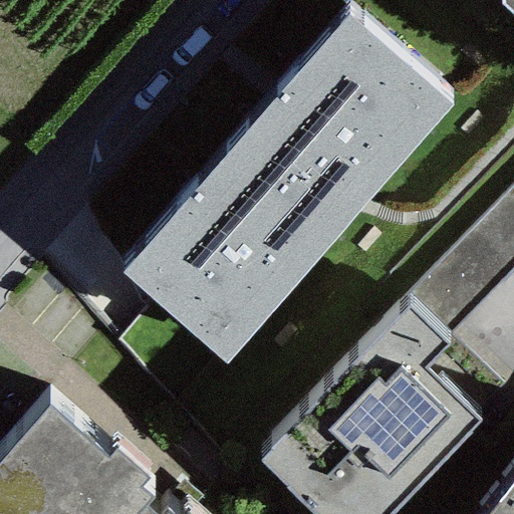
[(513,0),(500,0),(501,4),(513,14),(513,13),(513,0)]
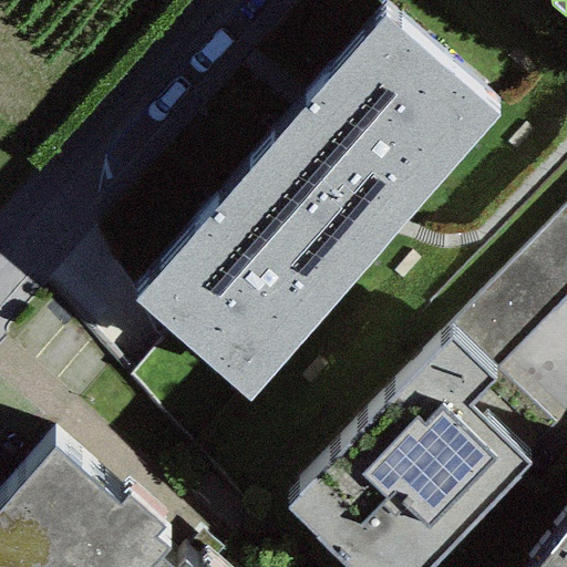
[(383,16),(135,302),(250,401),(498,115),(383,16)]
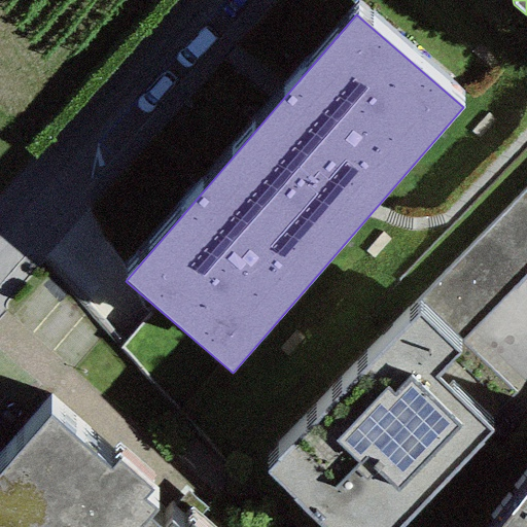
[(526,273),(526,188),(418,300),(460,342),(526,273)]
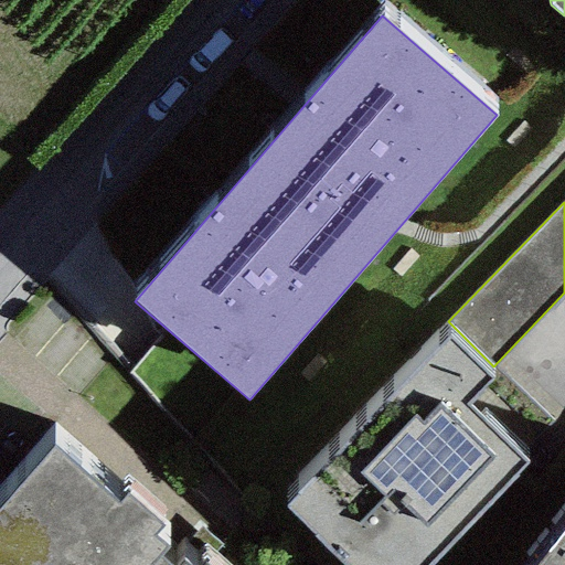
[(285,508),(343,564),(430,564),(528,467),(467,407),(491,382),(449,340),(285,508)]
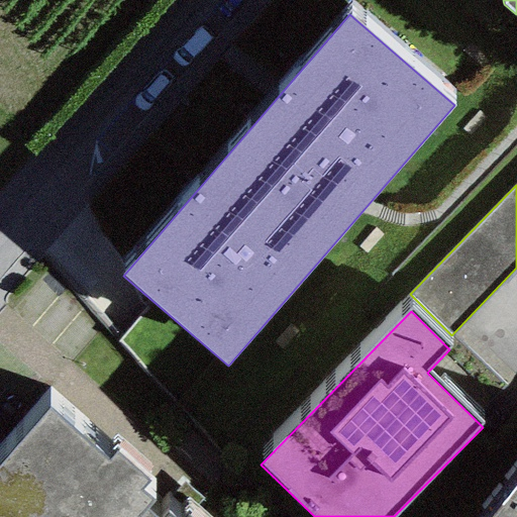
[(46,407),(0,461),(0,516),(190,516),(188,515),(186,516),(170,516),(166,514),(164,516),(153,516),(144,509),(153,499),(141,491),(152,481),(117,452),(108,461),(46,407)]
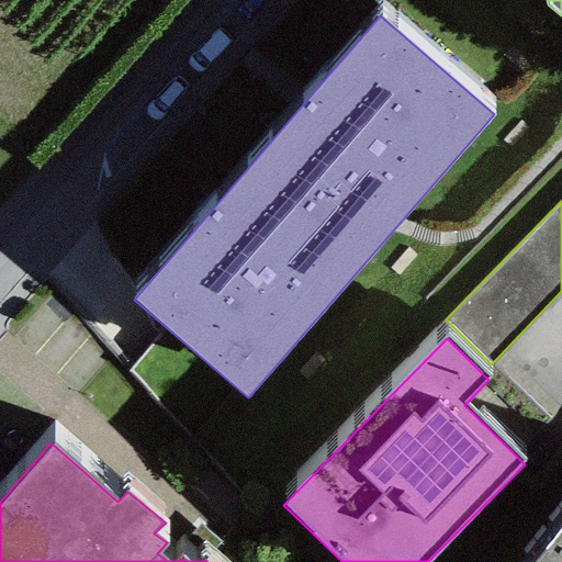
[(561,561),(561,525),(532,561),(561,561)]
